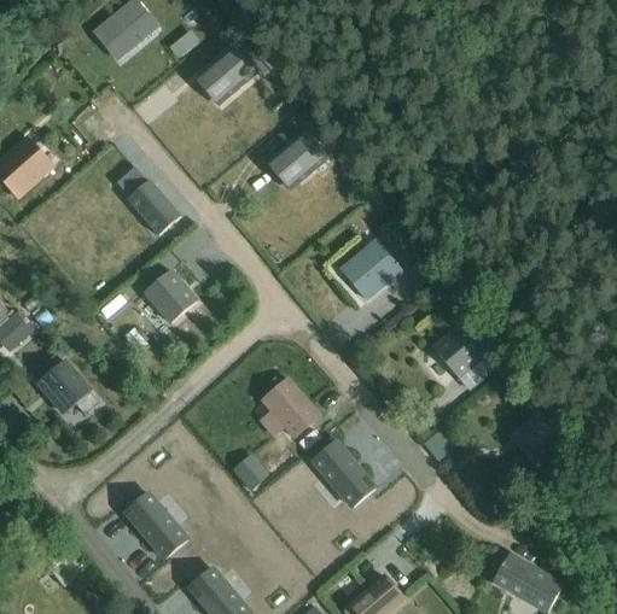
[(103,24),(126,52),(158,25),(138,0),(133,0),(103,24)]
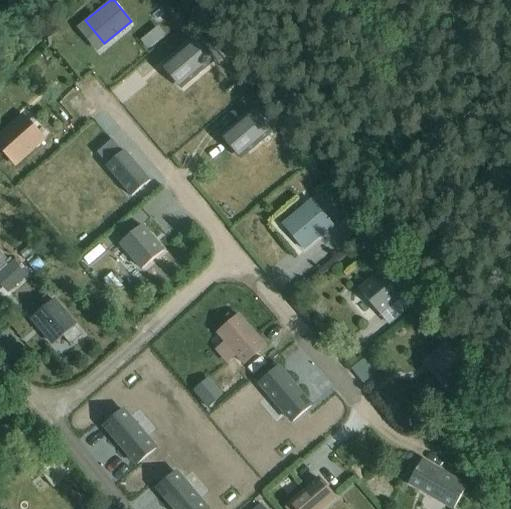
[(172,0),(154,0),(162,9),(172,0)]
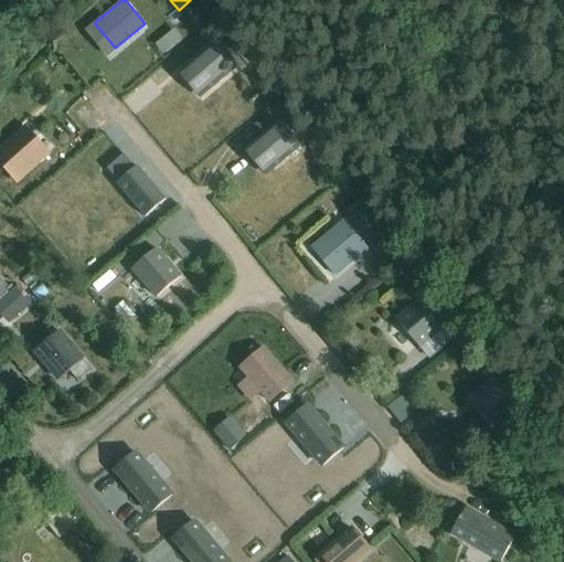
[(115,48),(94,22),(85,29),(107,54),(115,48)]
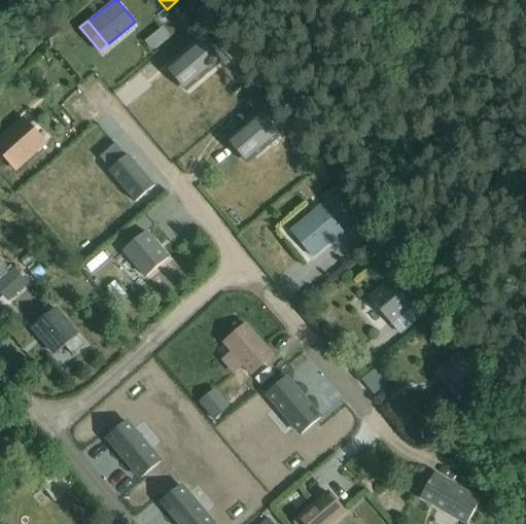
[(173,60),(165,67),(185,91),(193,83),(219,61),(200,37),(173,60)]
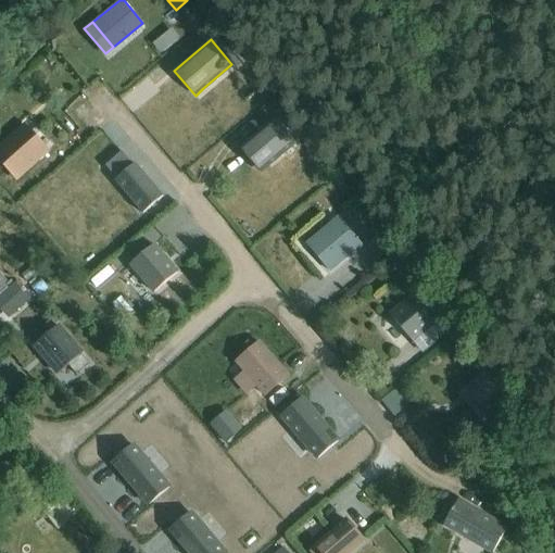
[(248,140),(239,147),(260,172),(268,164),(294,142),(273,117),(248,140)]
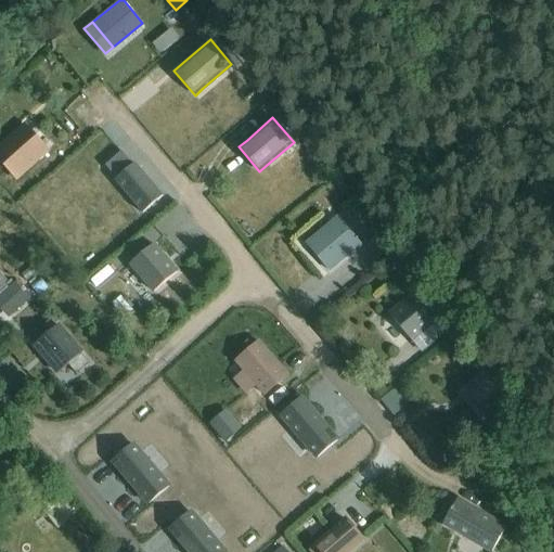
[(24,120),(0,141),(0,161),(14,177),(48,146),(24,120)]
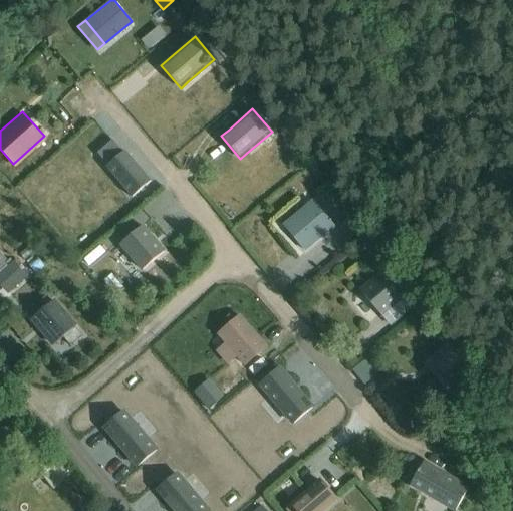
[(111,139),(97,151),(107,163),(104,165),(131,196),(150,180),(123,150),(122,151),(111,139)]
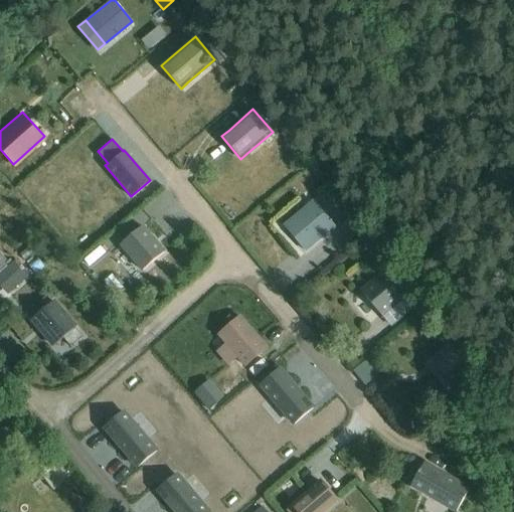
[(307,209),(286,227),(305,249),(335,224),(323,210),(329,204),(320,194),(304,206),(307,209)]
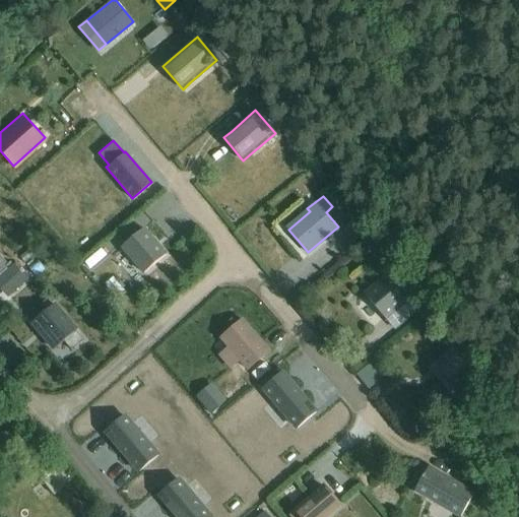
[(288,230),(310,211),(307,208),(306,207),(285,225),(288,230)]
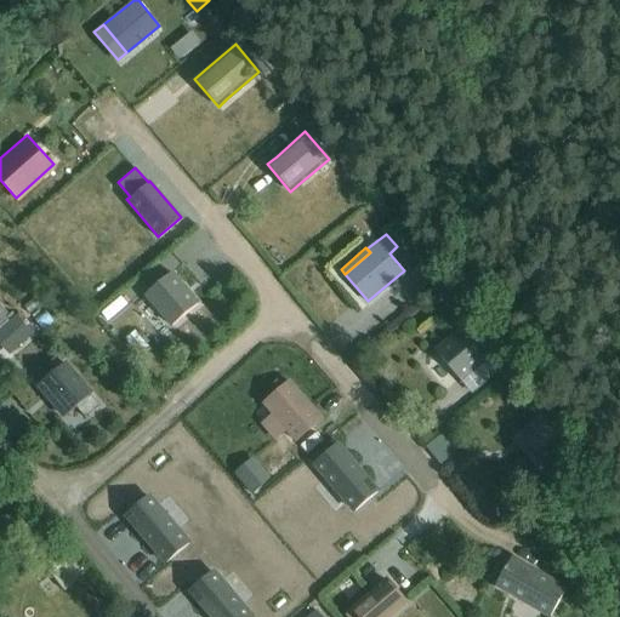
[(171,272),(144,293),(171,325),(198,303),(171,272)]
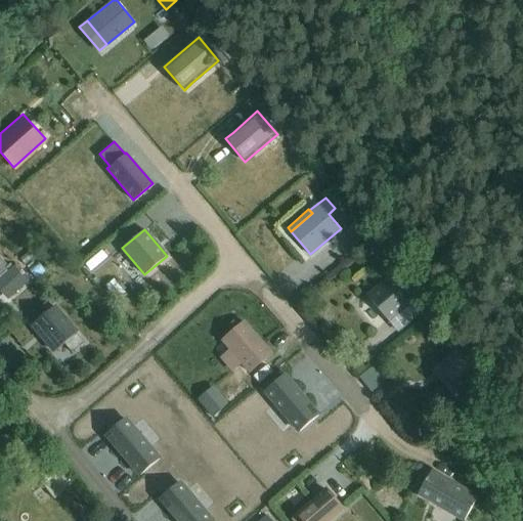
[(378,240),(367,250),(377,261),(388,251),(378,240)]
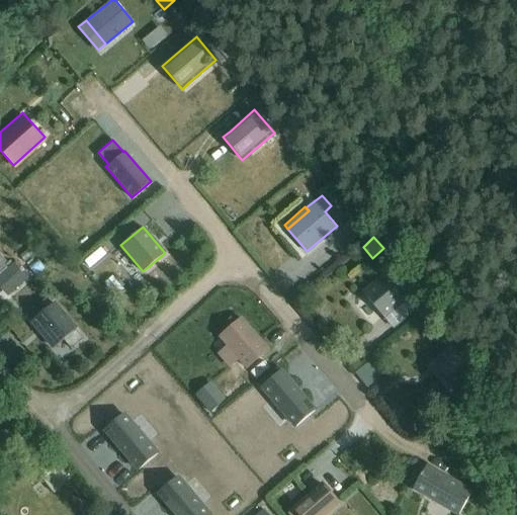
[(100,245),(83,260),(90,267),(106,252),(100,245)]
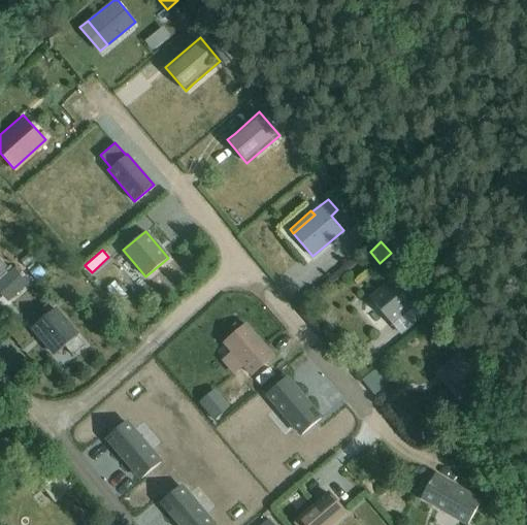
[(0,283),(11,296),(27,282),(13,267),(0,279),(0,283)]
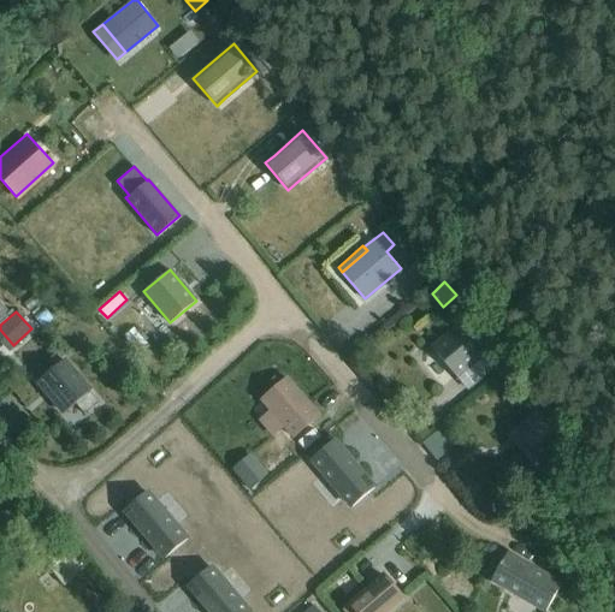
[(122,339),(143,348),(149,332),(129,324),(122,339)]
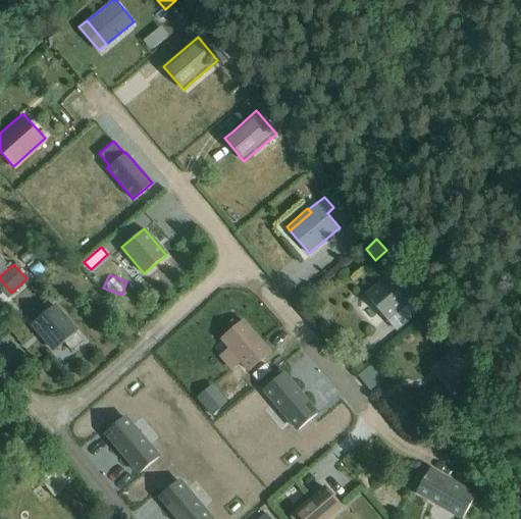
[(403,313),(412,305),(387,276),(366,295),(386,319),(400,309),(403,313)]
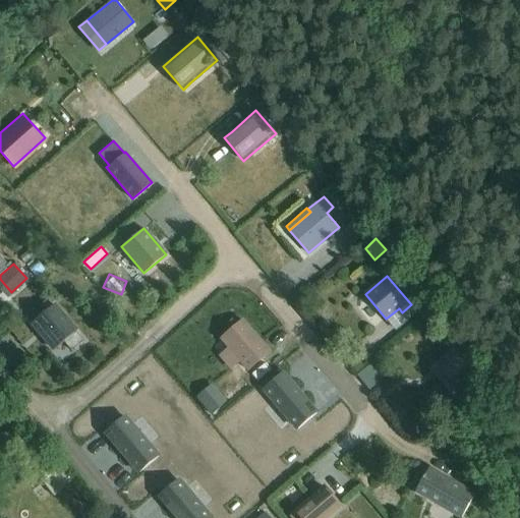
[(11,292),(0,279),(0,289),(6,296),(11,292)]
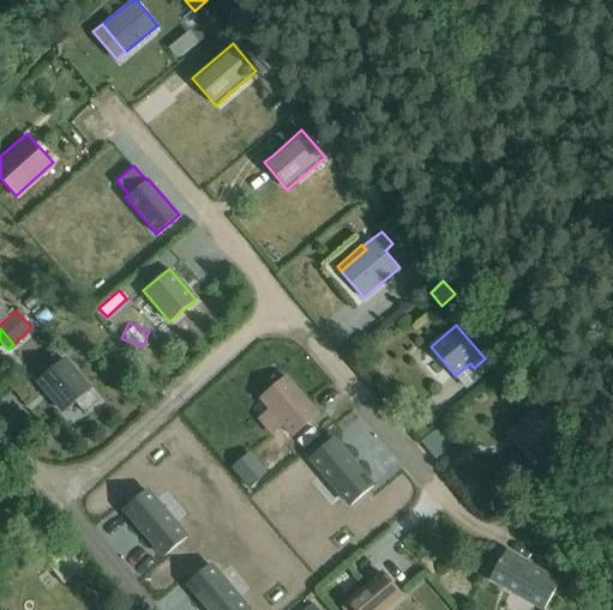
[(62,358),(37,380),(64,411),(74,402),(83,412),(98,400),(62,358)]
